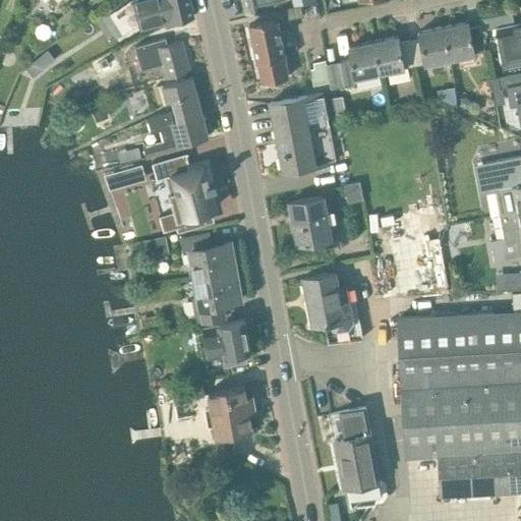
[(132,0),(140,30),(149,27),(194,15),(189,0),(132,0)]
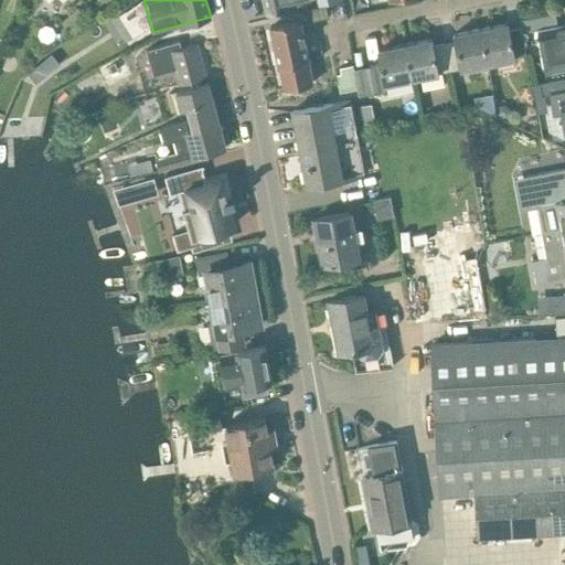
[(264,0),(268,16),(296,8),(294,2),(300,0),(264,0)]
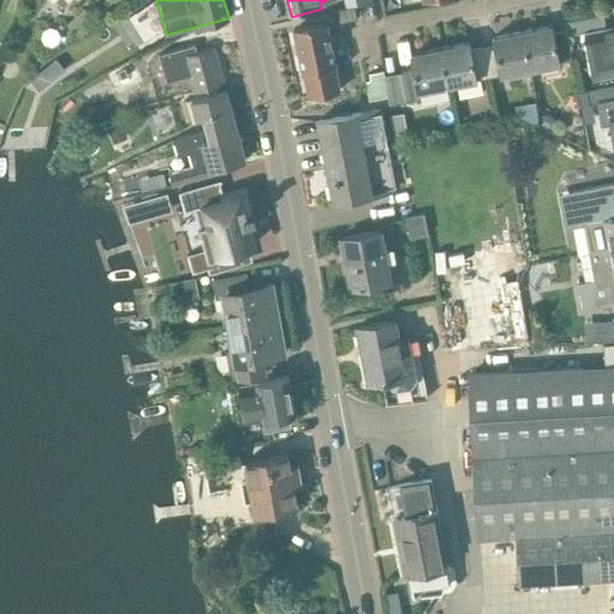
[(354,7),(335,12),(337,23),(356,18),(354,7)]
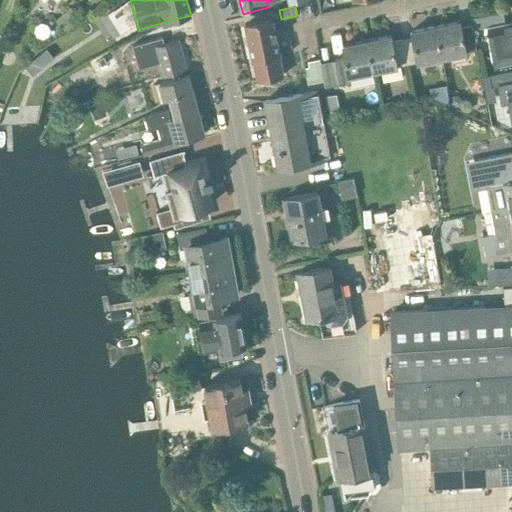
[(471,26),(472,31),(487,27),(494,67),(511,63),(511,21),(505,23),(503,13),(470,19),(471,26)]
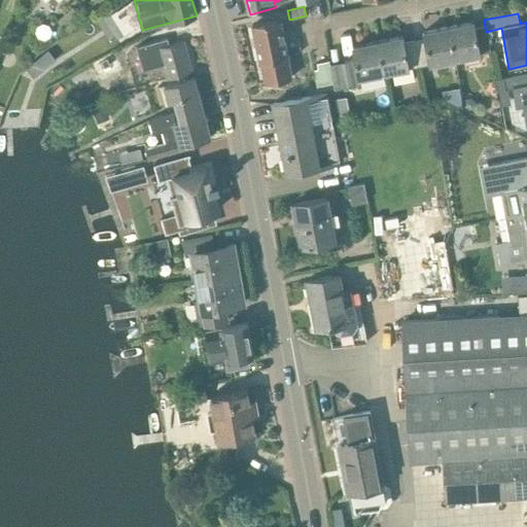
[(291,78),(287,58),(288,58),(280,21),(252,27),(259,64),(260,64),(266,83),(291,78)]
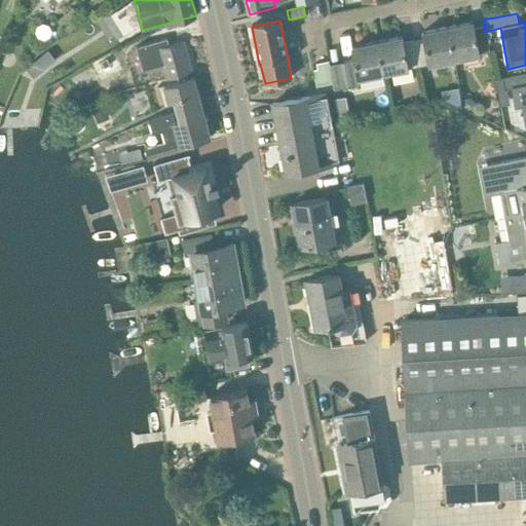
[(484,27),(474,29),(473,22),(448,27),(454,61),(480,55),(480,53),(489,51),(485,32),(484,27)]
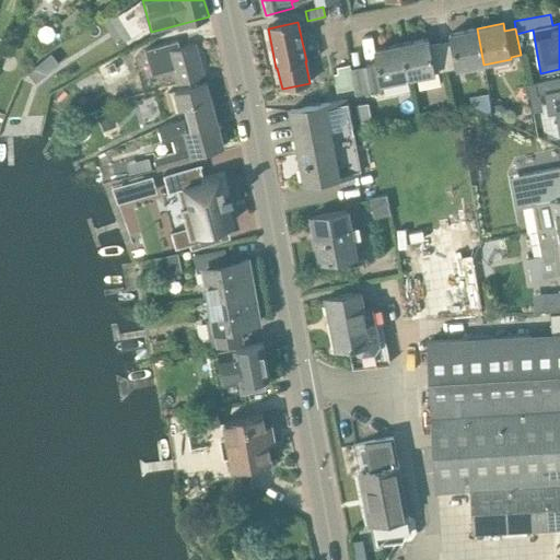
[(456,70),(483,65),(477,28),(450,34),(451,41),(441,43),(446,70),(455,69),(456,70)]
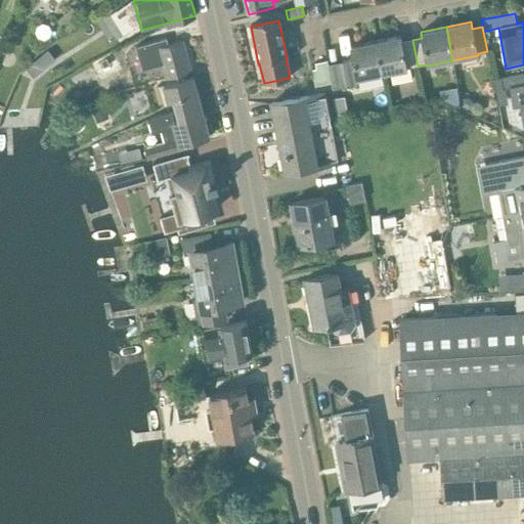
[(418,66),(412,40),(401,42),(399,36),(376,41),(382,75),(390,73),(392,83),(412,79),(409,68),(418,66)]
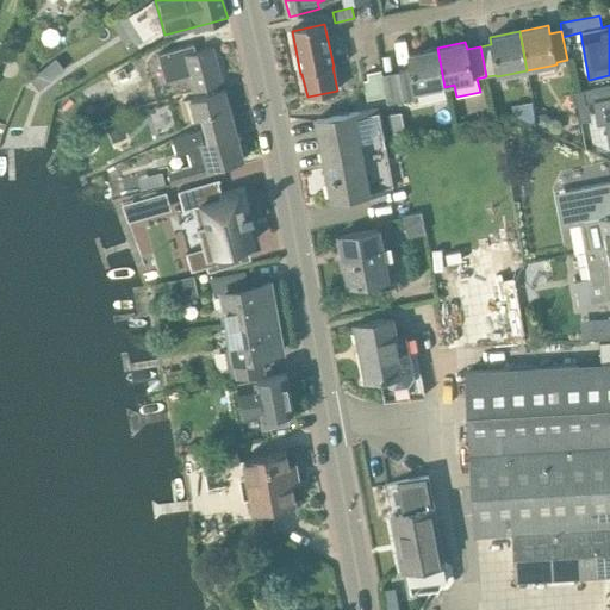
[(195,53),(193,44),(157,55),(165,78),(187,72),(192,87),(222,79),(212,47),(195,53)]
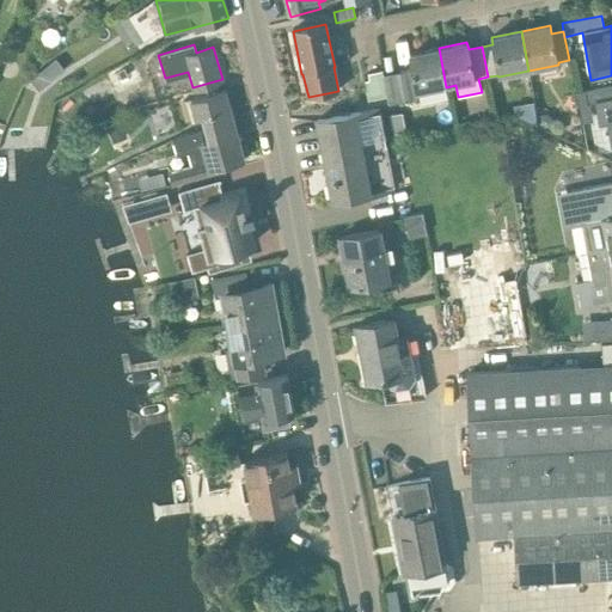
[(416,93),(446,87),(439,48),(409,54),(412,69),(399,72),(405,102),(417,99),(416,93)]
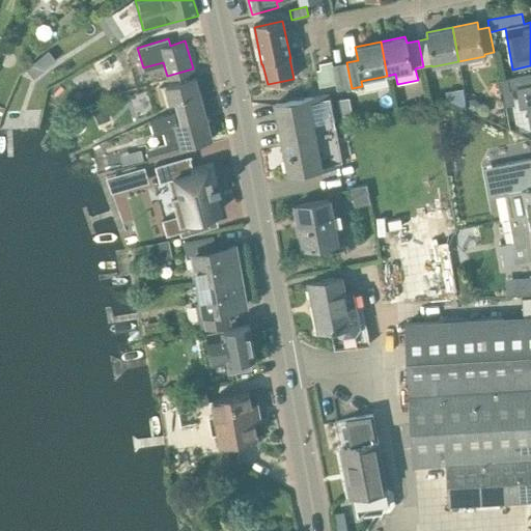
[(318,88),(335,85),(331,62),(319,64),(320,71),(315,72),(318,88)]
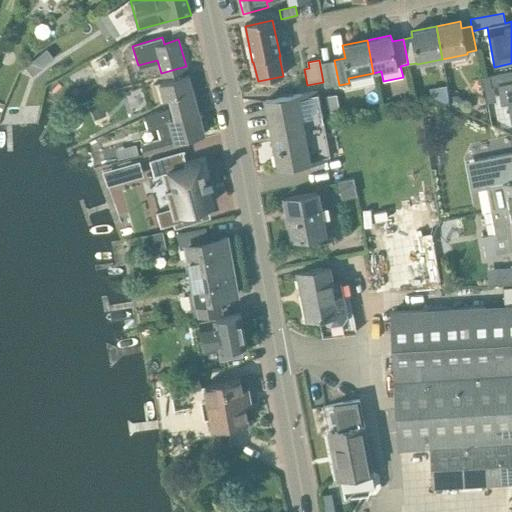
[(511,71),(489,76),(491,87),(498,86),(501,104),(508,104),(511,124),(511,71)]
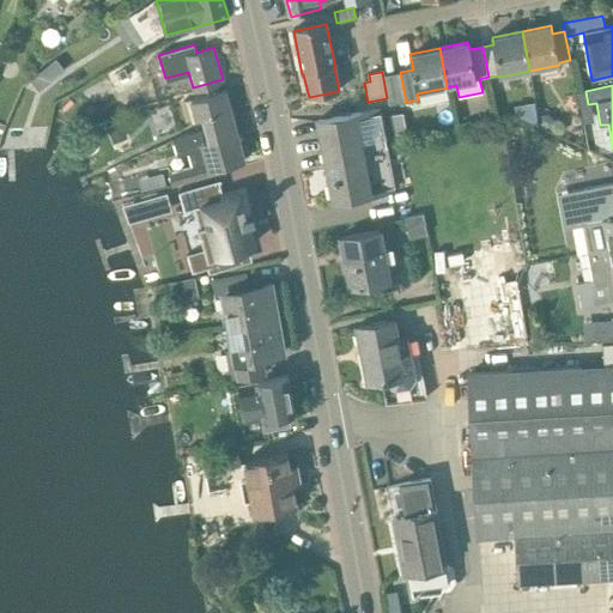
[(208,141),(238,133),(225,90),(189,99),(194,120),(202,117),(208,139),(208,141)]
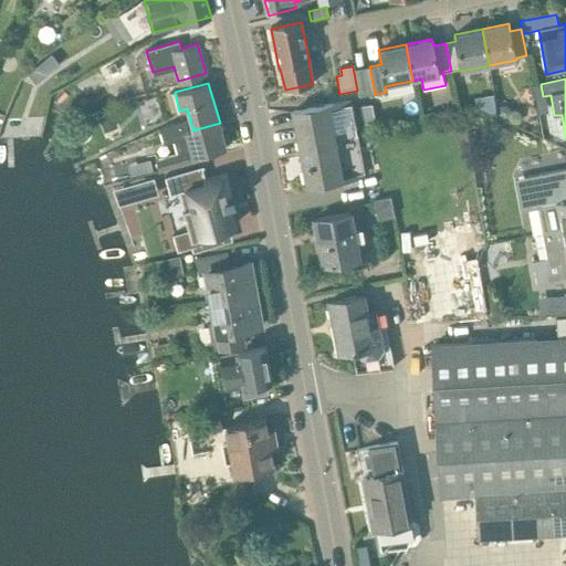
[(493,94),(475,97),(478,117),(496,115),(493,94)]
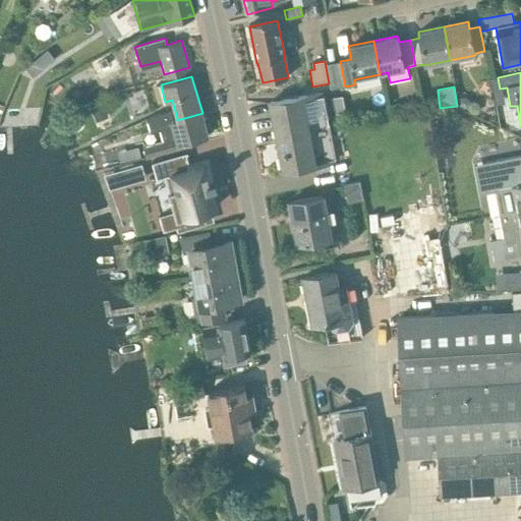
[(282,171),(334,162),(321,94),(269,104),(282,171)]
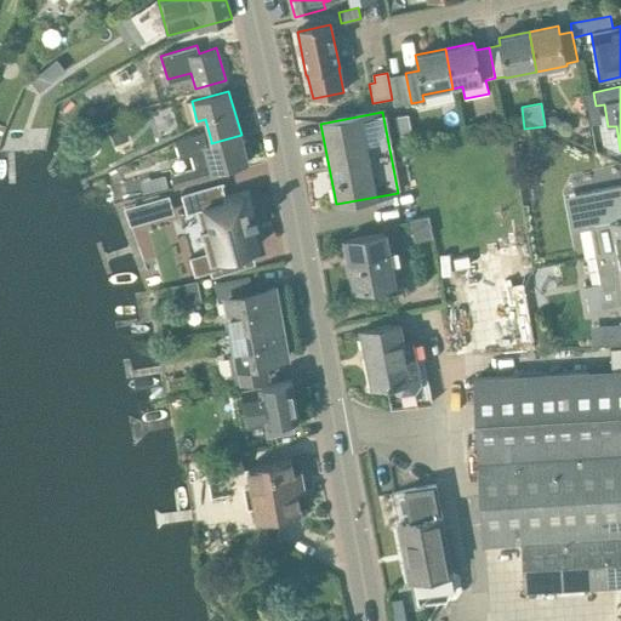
[(408,114),(396,117),(400,136),(411,134),(408,114)]
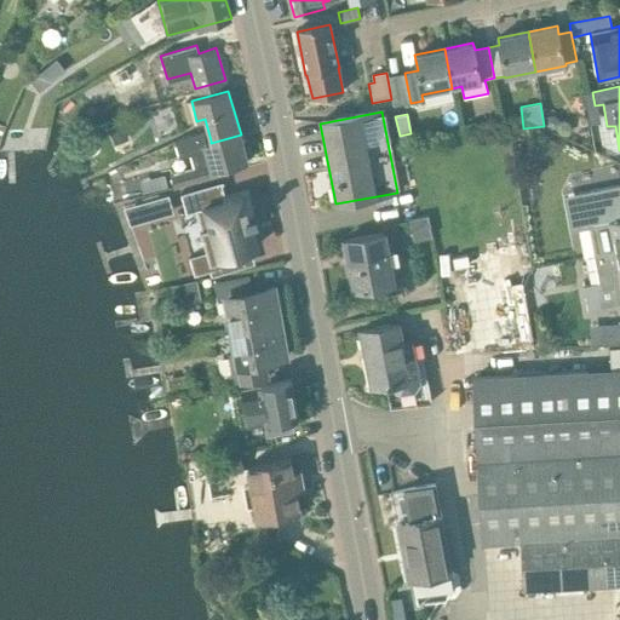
[(547,116),(545,121),(546,127),(551,130),(557,128),(560,124),(558,118),(554,115),(547,116)]
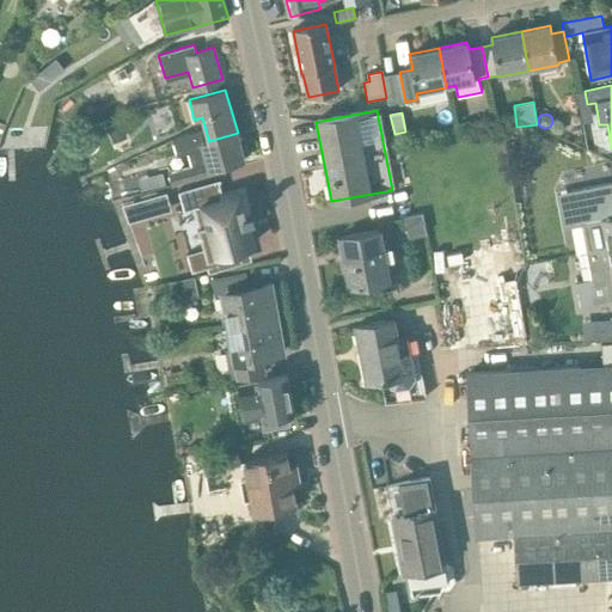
[(112,144),(126,140),(118,121),(106,124),(112,144)]
